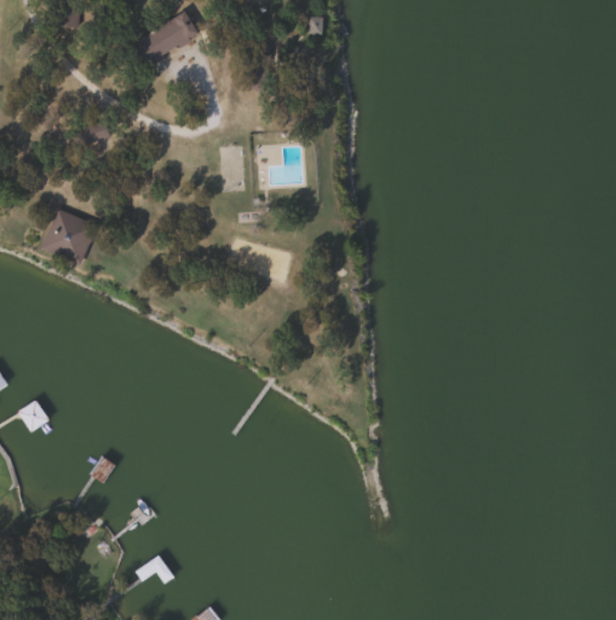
[(78,0),(78,28),(55,28),(55,0),(78,0)]
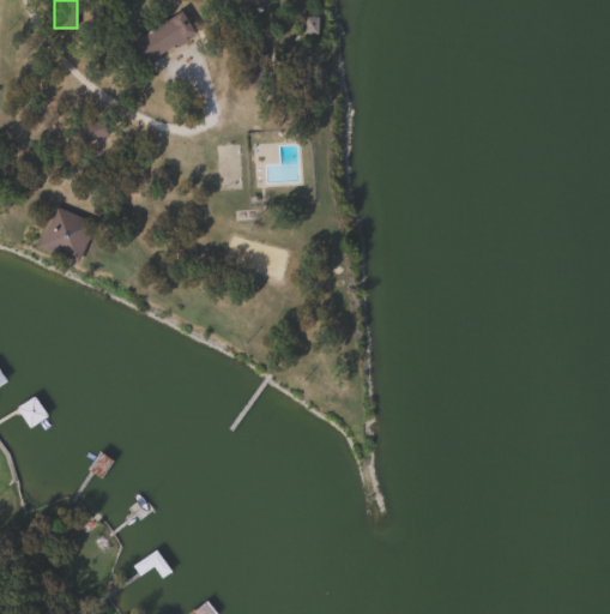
[(146,64),(133,41),(183,11),(197,34),(146,64)]
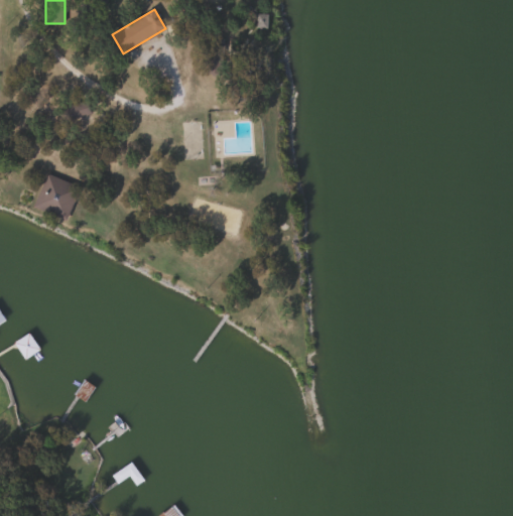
[(60,114),(69,102),(75,106),(81,98),(93,106),(85,118),(78,113),(72,122),(60,114)]
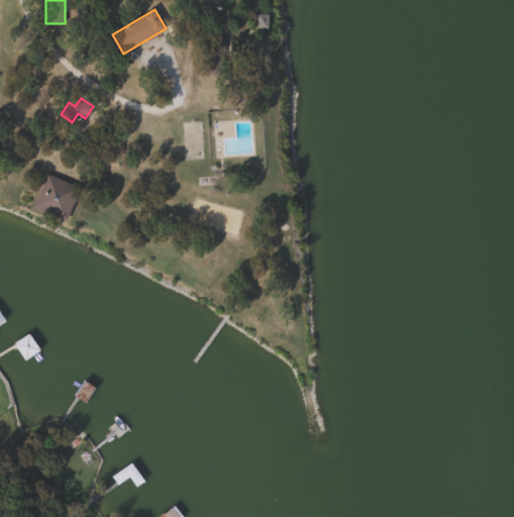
[(69,219),(34,209),(45,174),(80,184),(69,219)]
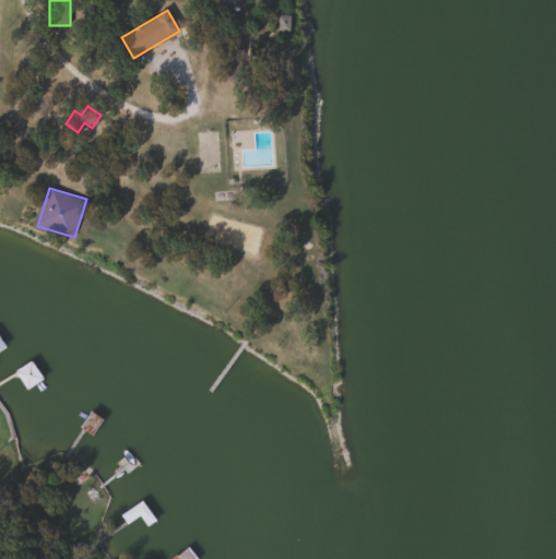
[(149,525),(141,514),(129,523),(123,514),(142,500),(156,519),(149,525)]
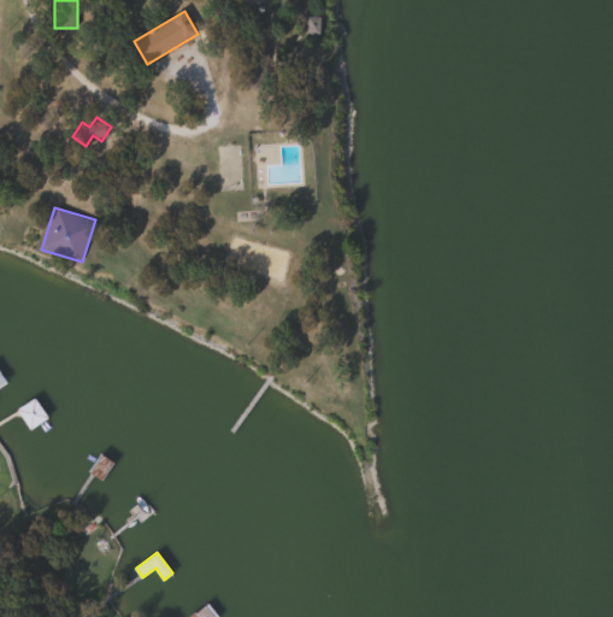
[(194,616),(207,604),(218,616),(216,616),(194,616)]
